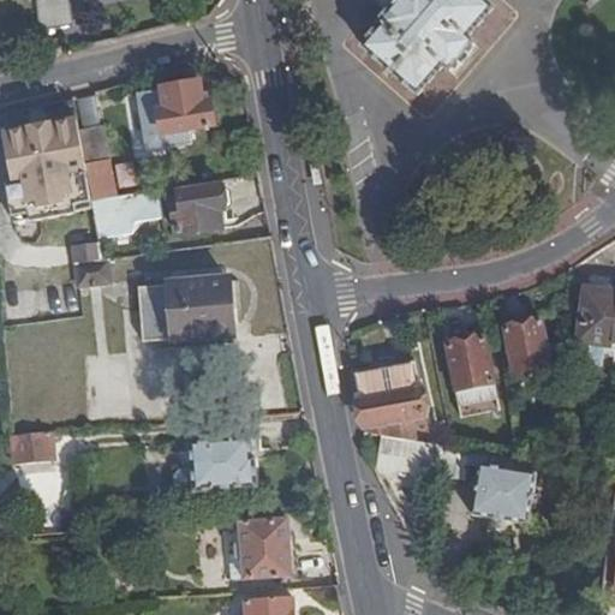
[(69,0),(37,0),(36,0),(39,29),(72,24),(69,0)]
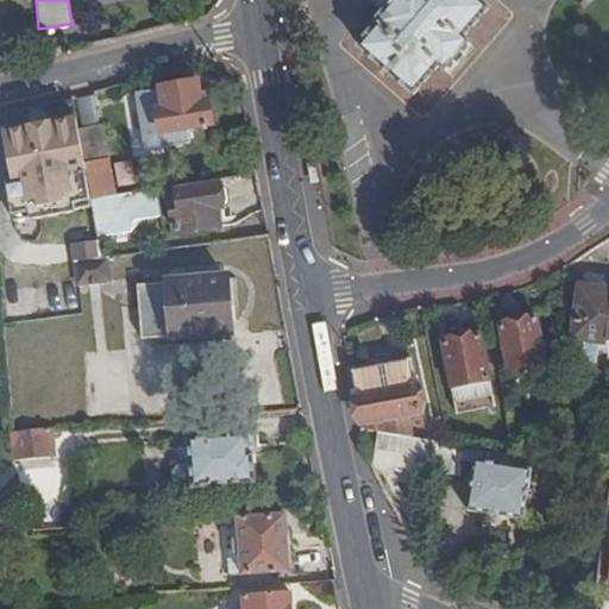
[(489,8),(479,0),(396,0),(395,1),(375,25),(377,26),(359,48),(414,94),(440,64),(446,70),(458,57),(470,43),(463,38),(489,8)]
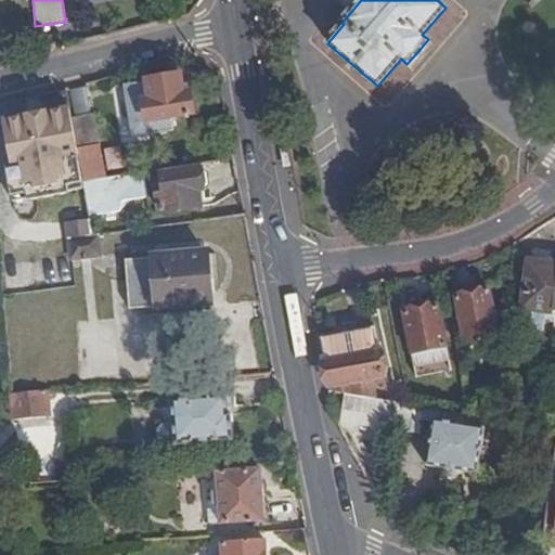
[(180,76),(141,82),(147,123),(194,115),(191,93),(183,94),(180,76)]
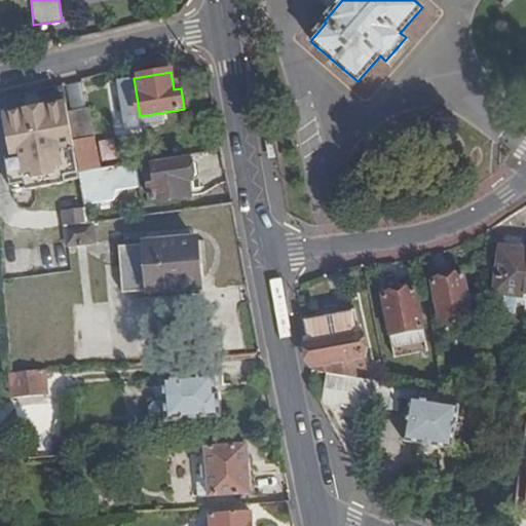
[(24,110),(3,114),(11,158),(7,159),(11,181),(26,178),(27,179),(63,173),(63,171),(78,167),(74,142),(68,112),(67,102),(45,106),(45,105),(24,109),(24,110)]
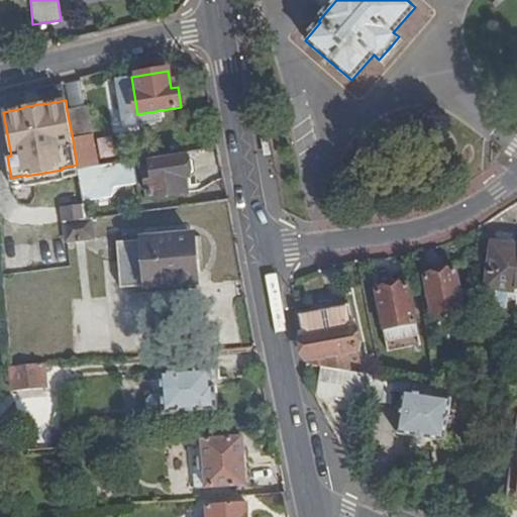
[(88,106),(67,110),(73,139),(94,135),(88,106)]
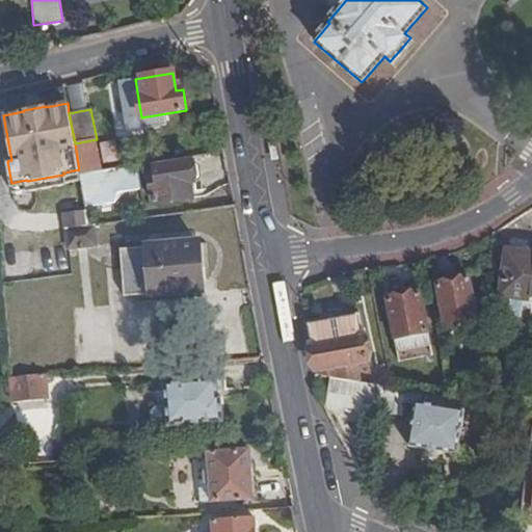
[(192,161),(155,166),(158,187),(152,188),(154,205),(192,198),(190,184),(195,183),(195,182),(196,182),(200,177),(198,166),(193,162),(192,162),(192,161)]
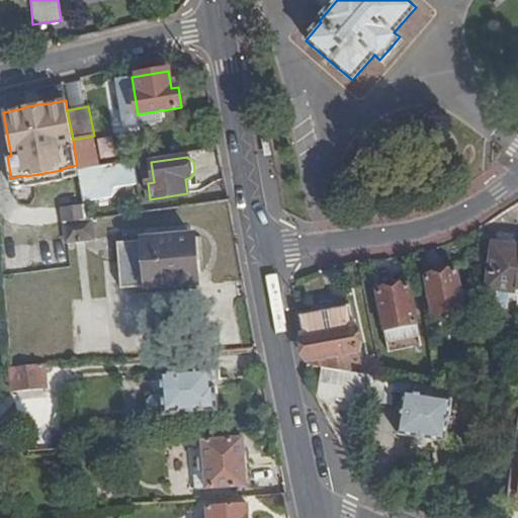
[(135,161),(78,170),(84,201),(112,197),(122,187),(139,184),(135,161)]
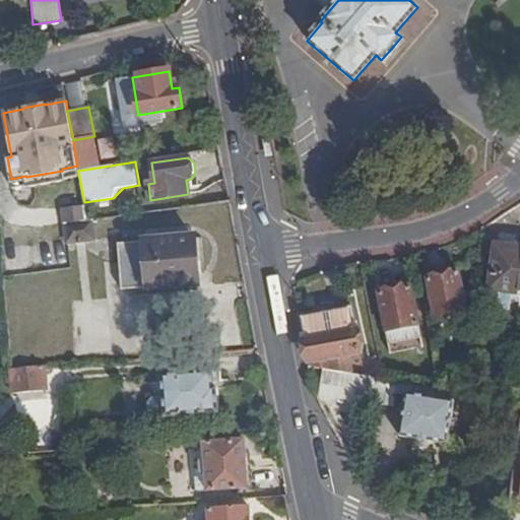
[(85,206),(63,209),(65,223),(66,223),(87,220),(85,206)]
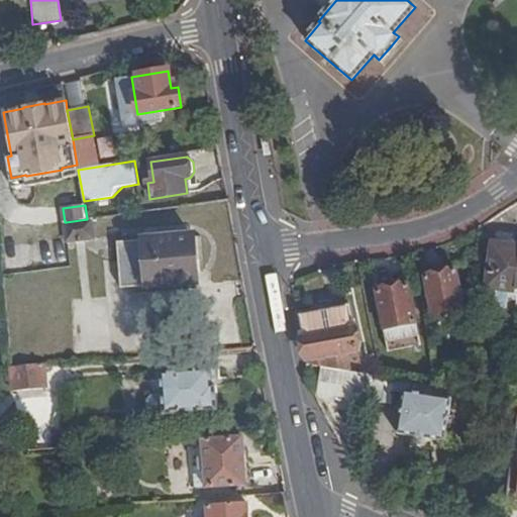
[(87,219),(66,222),(68,240),(92,237),(90,218),(87,219)]
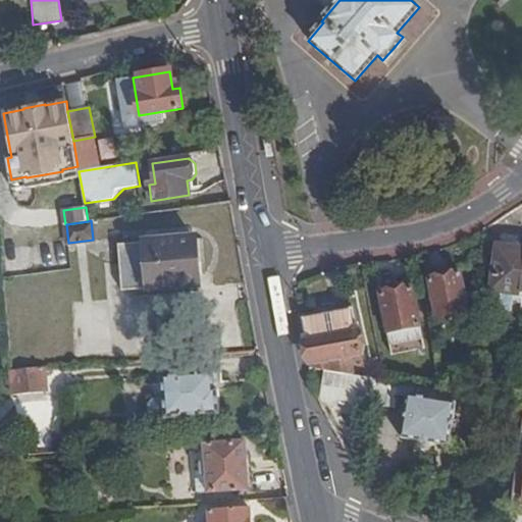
[(145,244),(133,245),(133,253),(121,254),(124,296),(149,294),(149,289),(199,285),(195,239),(145,243),(145,244)]
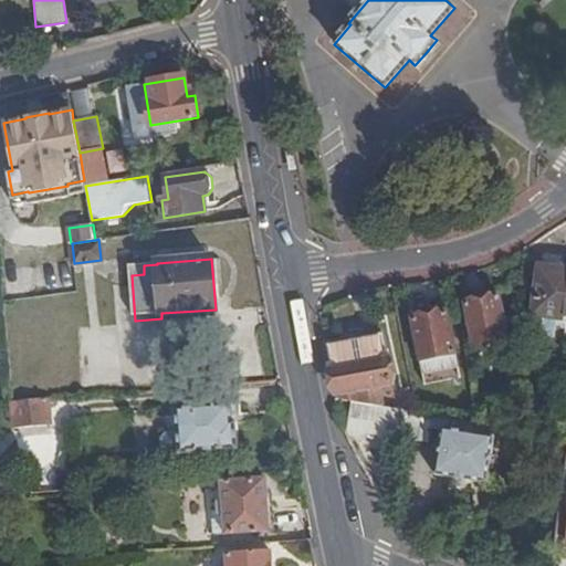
[(544,266),(538,266),(532,316),(556,320),(565,320),(565,269),(563,265),(548,263),(544,266)]
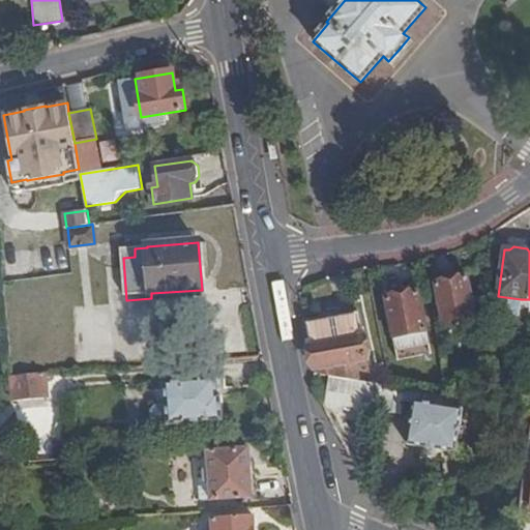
[(468,277),(436,284),(444,323),(476,316),(468,277)]
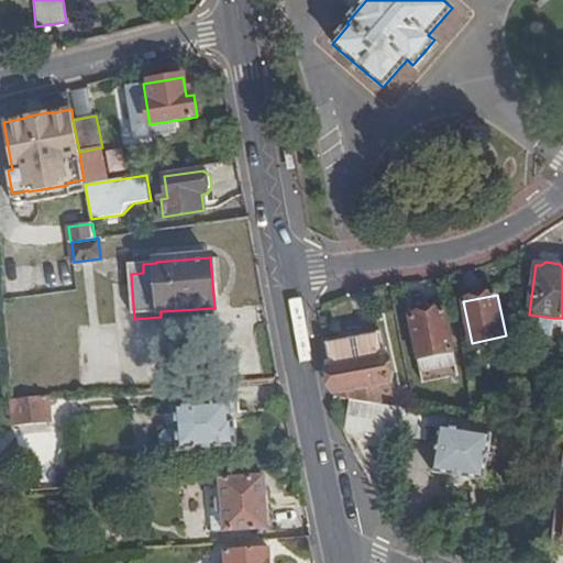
[(444,309),(410,317),(421,373),(456,365),(444,309)]
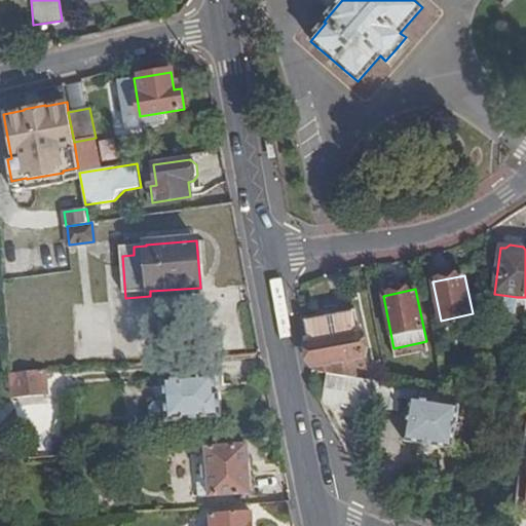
[(517,297),(494,294),(491,313),(515,316),(517,297)]
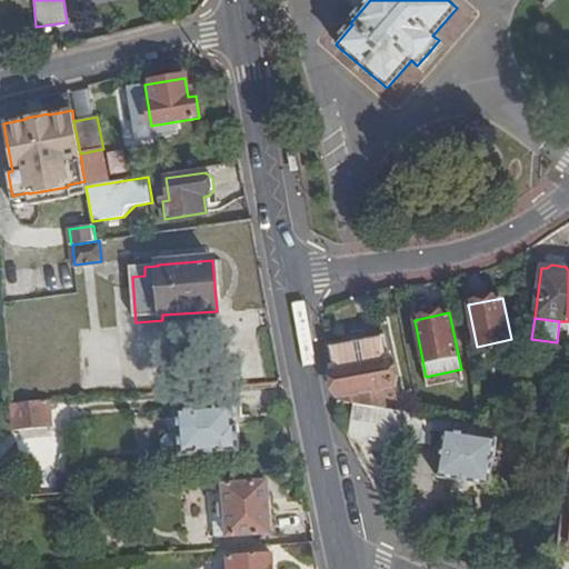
[(385,335),(327,346),(338,401),(355,403),(387,409),(383,395),(382,388),(393,385),(385,335)]
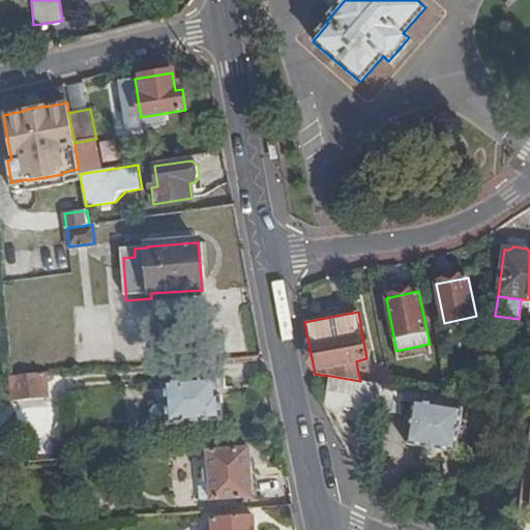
[(366,358),(356,361),(357,367),(369,365),(366,358)]
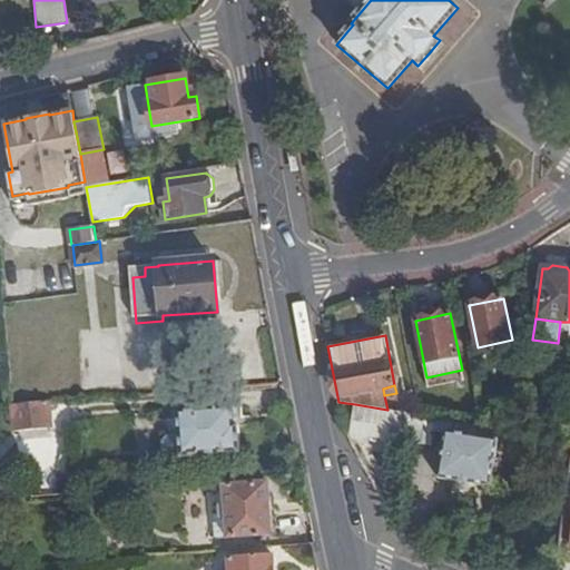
[(47,402),(11,404),(15,431),(49,428),(47,402)]
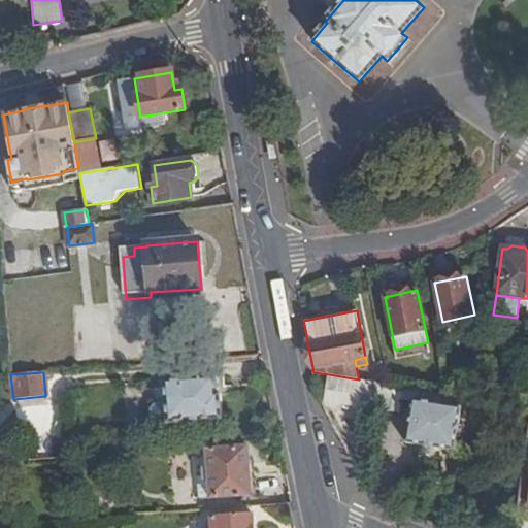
[(359,380),(329,374),(325,400),(355,405),(354,407),(376,411),(376,409),(381,384),(359,380)]
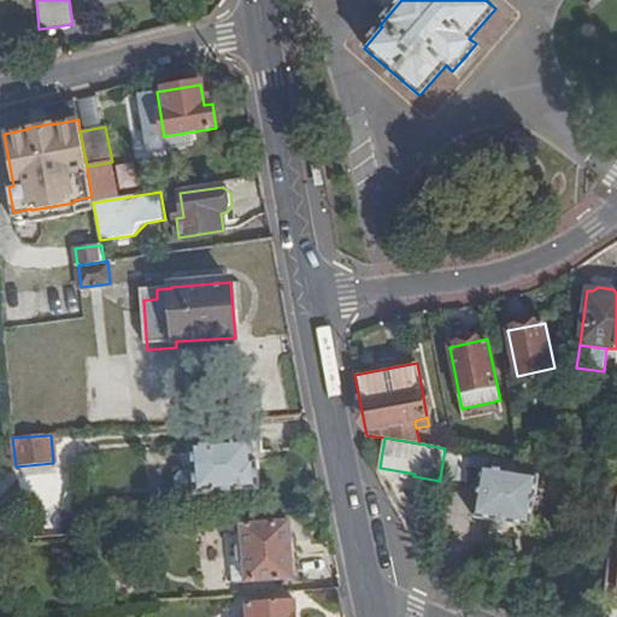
[(252,440),(192,445),(194,470),(195,494),(258,489),(256,459),(253,459),(252,440)]
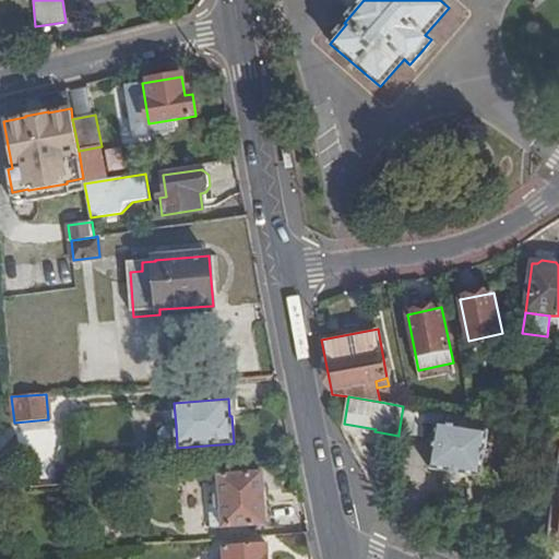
[(461,415),(403,406),(399,433),(424,437),(426,423),(437,425),(429,468),(482,477),(489,430),(477,429),(479,418),(467,416),(465,427),(460,426),(461,415)]
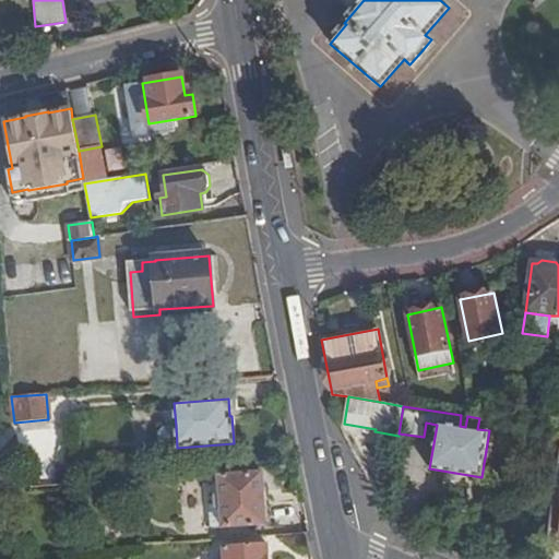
[(176,426),(164,427),(158,433),(158,442),(166,449),(177,448),(176,426)]
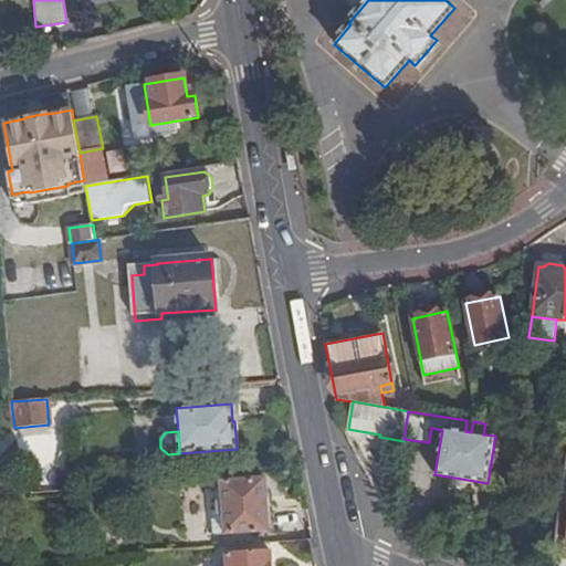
[(31,477),(0,478),(0,493),(32,492),(31,477)]
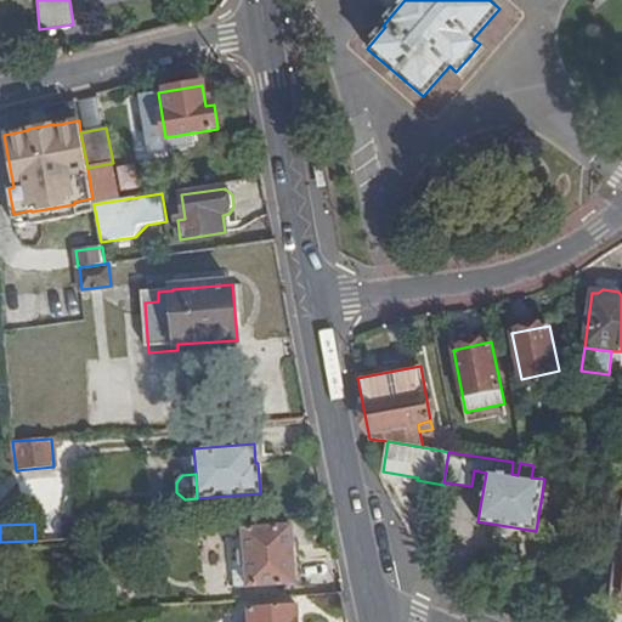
[(293,526),(243,530),(246,561),(248,587),(297,583),(293,526)]
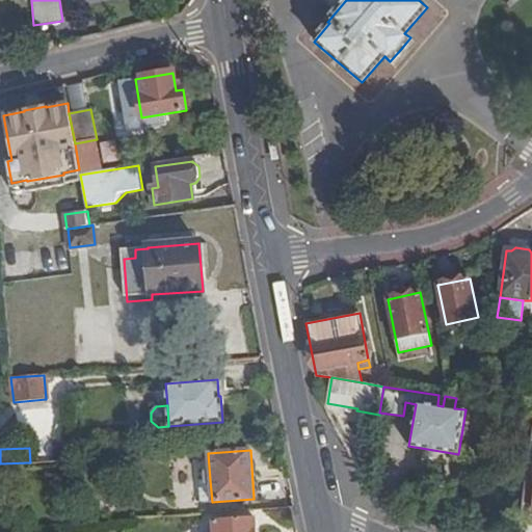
[(210,480),(200,481),(202,503),(212,502),(210,480)]
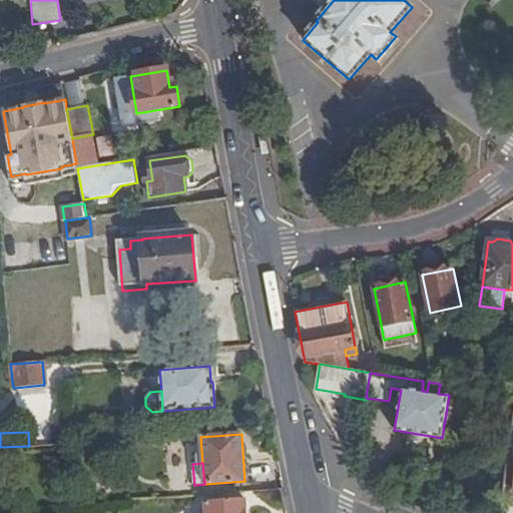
[(246,512),(245,499),(205,502),(205,512),(246,512)]
